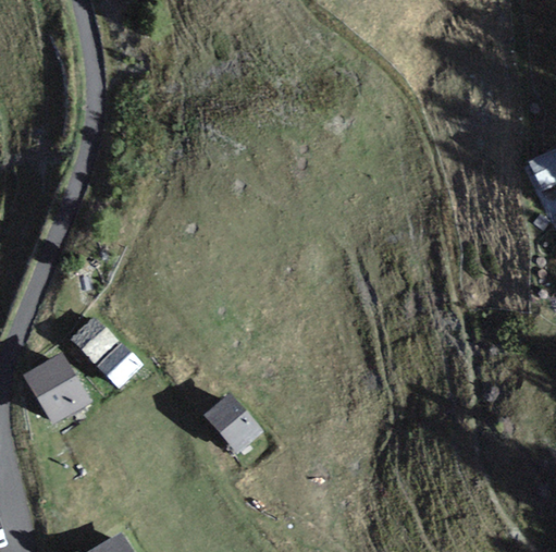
[(555,179),(555,147),(528,163),(541,187),(555,179)]
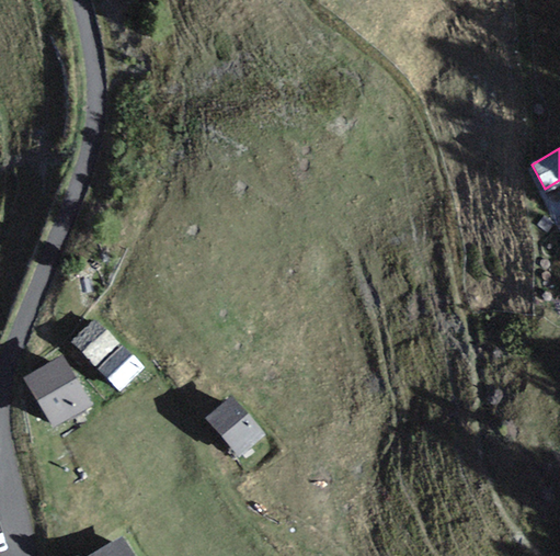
[(93,320),(71,341),(94,365),(117,344),(93,320)]
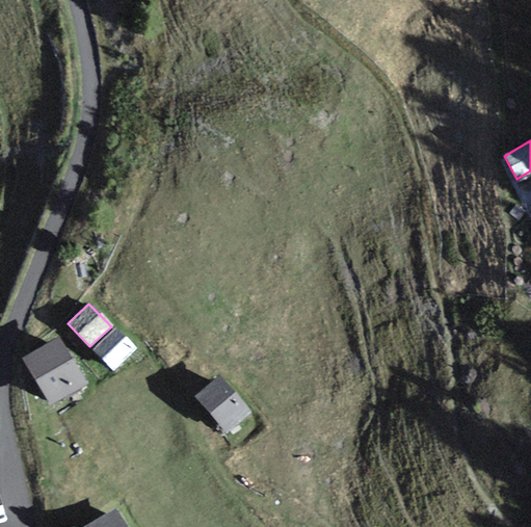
[(114,330),(94,350),(112,369),(133,348),(114,330)]
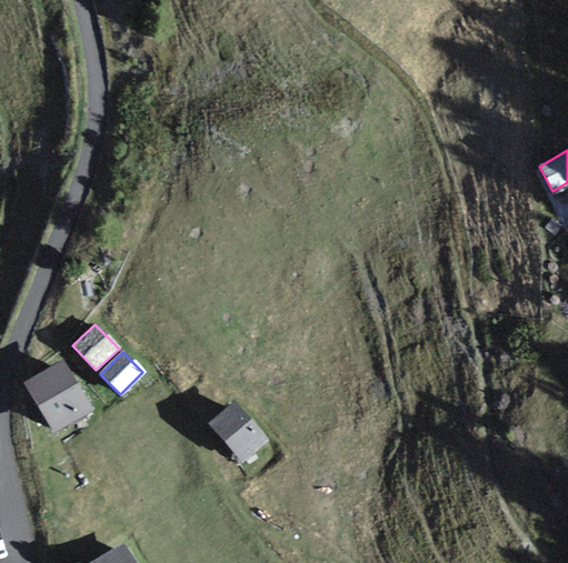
[(65,365),(27,386),(53,433),(91,411),(65,365)]
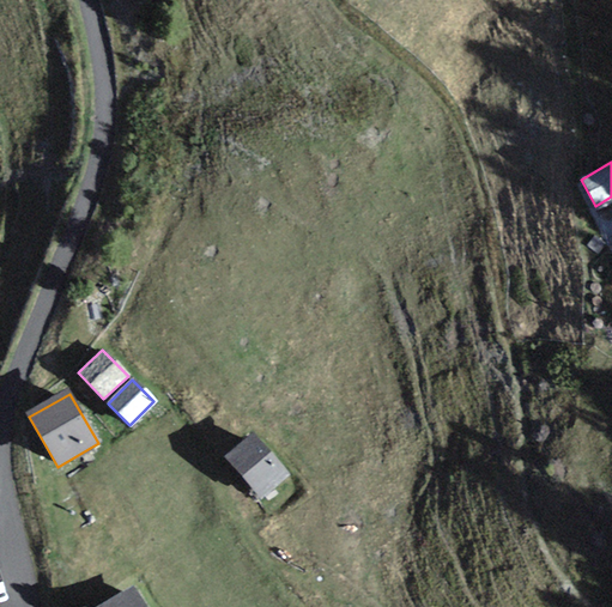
[(285,477),(250,438),(225,461),(260,499),(285,477)]
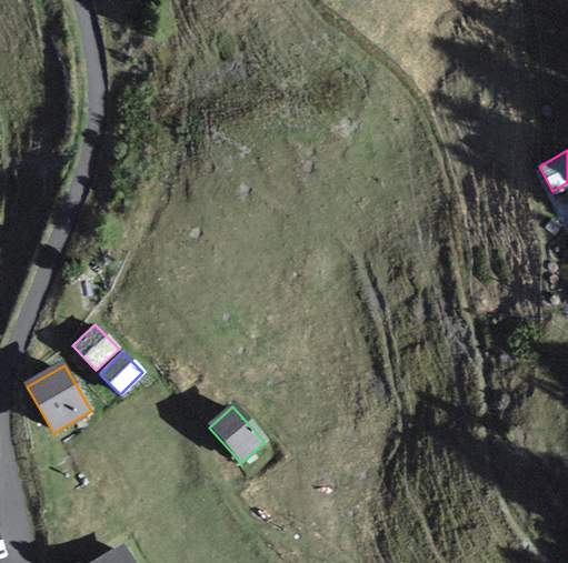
[(136,562),(121,540),(89,561),(90,562),(136,562)]
